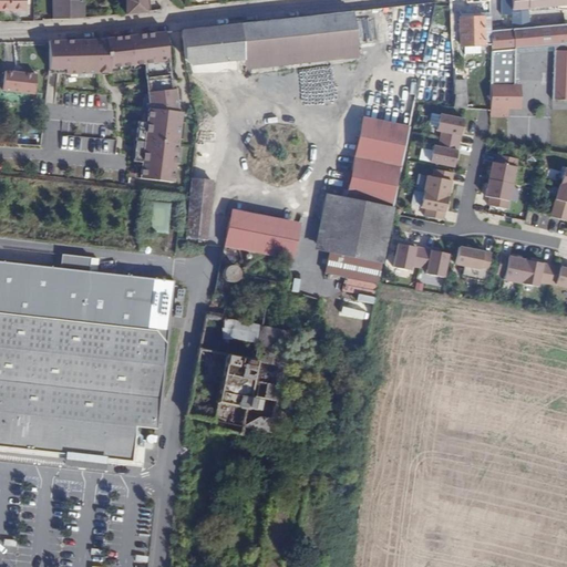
[(0,0),(0,9),(9,9),(9,0),(0,0)]
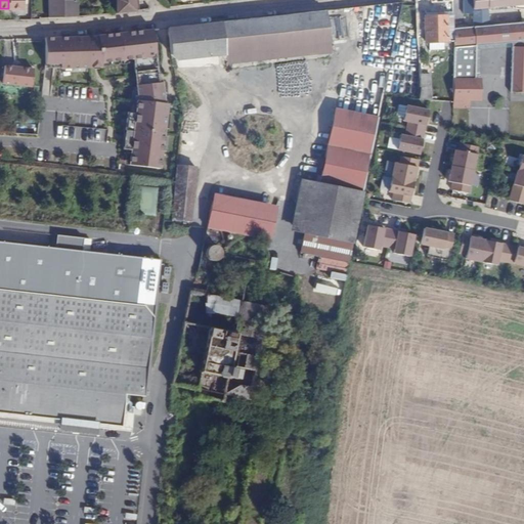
[(49,0),(50,19),(66,19),(66,0),(49,0)]
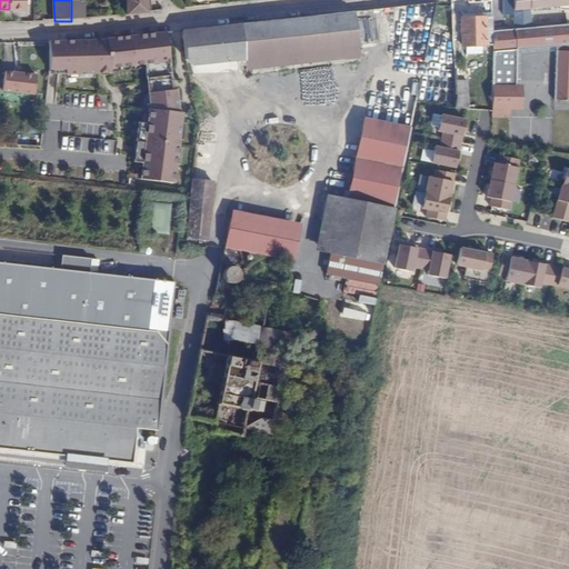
[(71,0),(71,21),(85,19),(83,0),(71,0)]
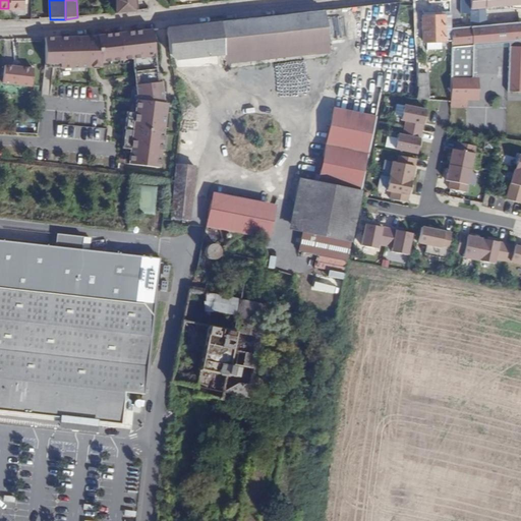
[(115,0),(115,13),(136,11),(134,0),(115,0)]
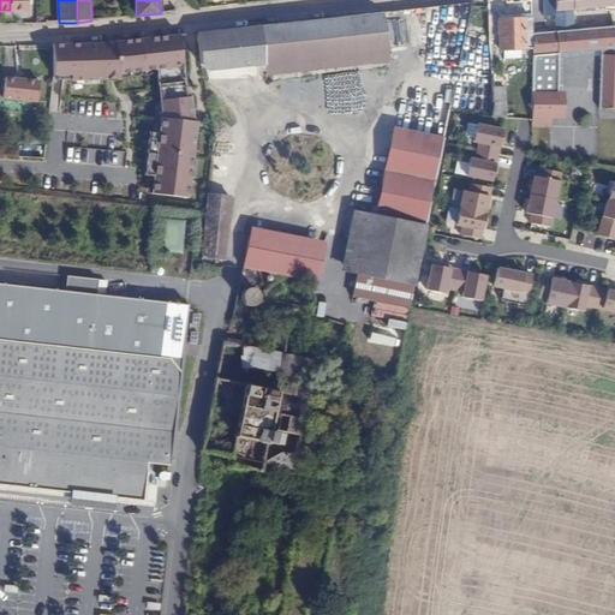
[(545,18),(556,17),(556,4),(556,1),(545,3),(545,18)]
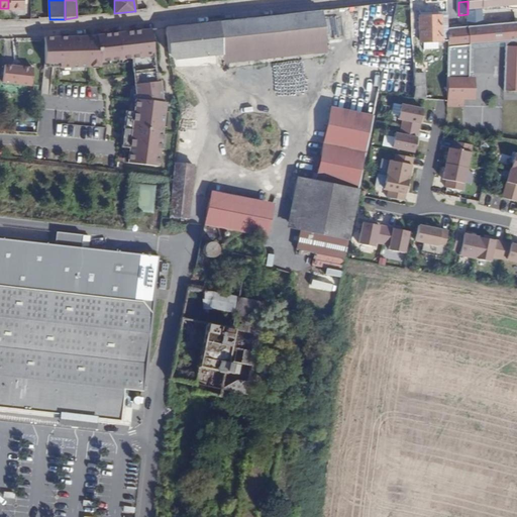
[(468,14),(468,26),(485,25),(484,8),(483,2),(468,3),(468,14)]
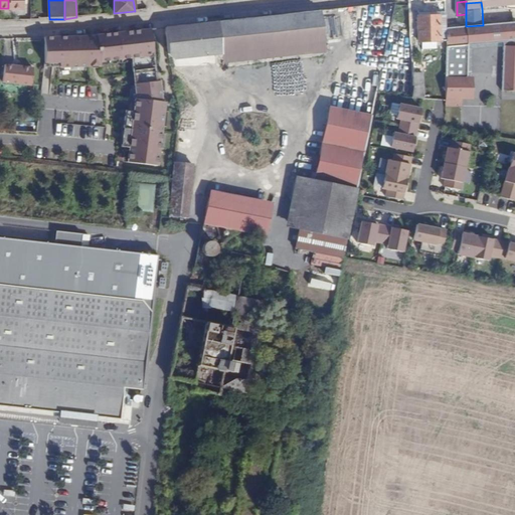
[(438,43),(444,45),(444,27),(445,11),(428,12),(428,4),(409,4),(410,28),(420,27),(421,43),(423,43),(438,43)]
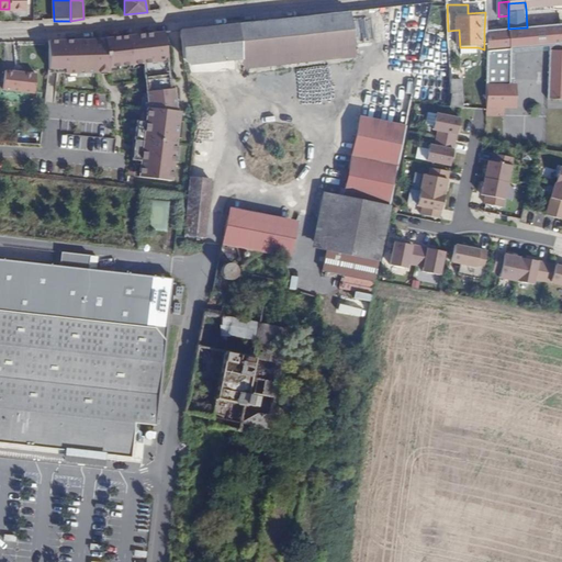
[(353,45),(350,11),(263,21),(181,31),(182,57),(191,64),(245,57),(353,45)]
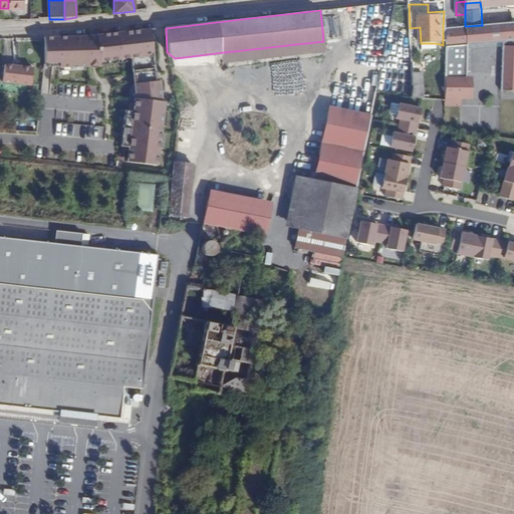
[(513,21),(499,23),(500,33),(513,31),(513,21)]
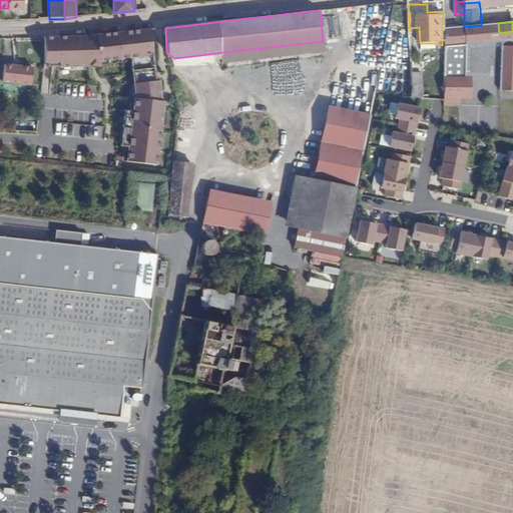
[(512,31),(499,33),(498,23),(481,25),(464,26),(463,45),(502,42),(500,92),(503,91),(512,91),(512,31)]
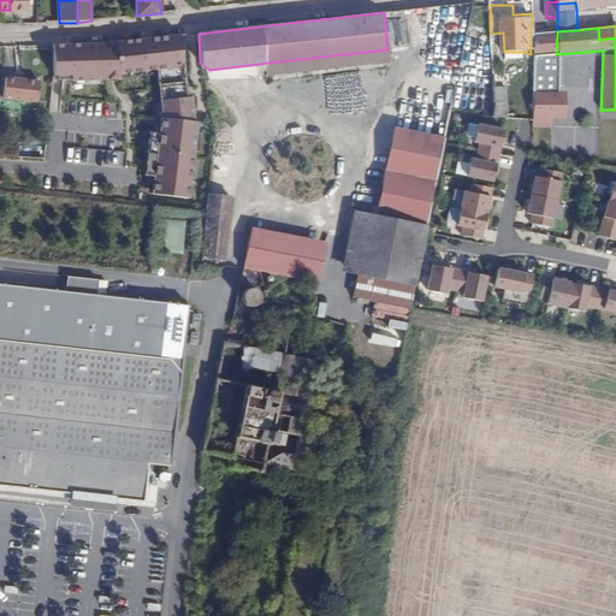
[(531,54),(556,54),(557,31),(531,33),(531,54)]
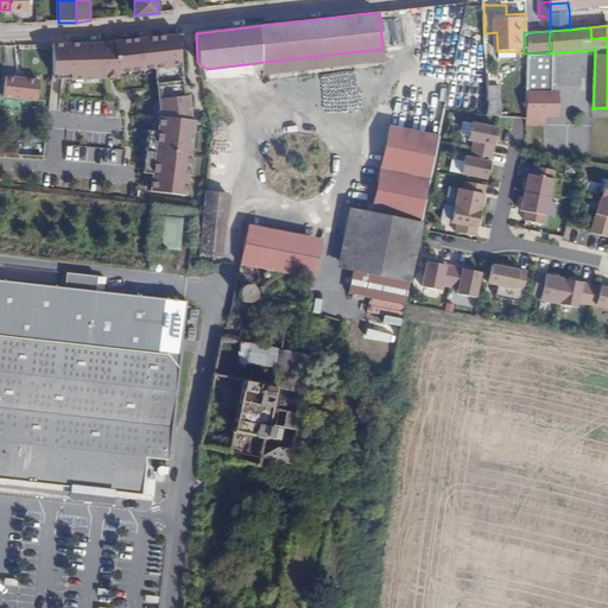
[(107,45),(48,45),(48,78),(67,78),(68,83),(115,80),(114,77),(181,67),(178,36),(107,45)]
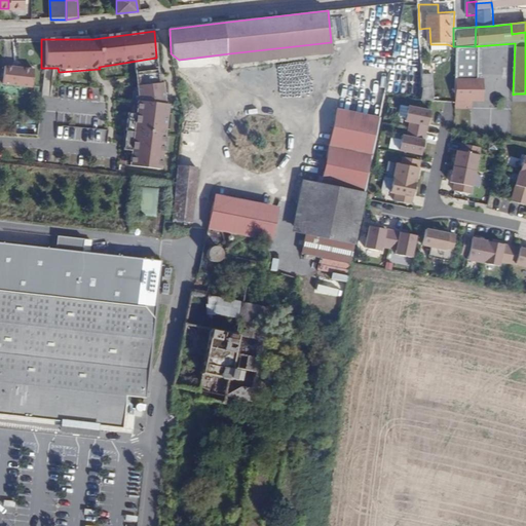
[(332,52),(331,42),(229,53),(229,63),(332,52)]
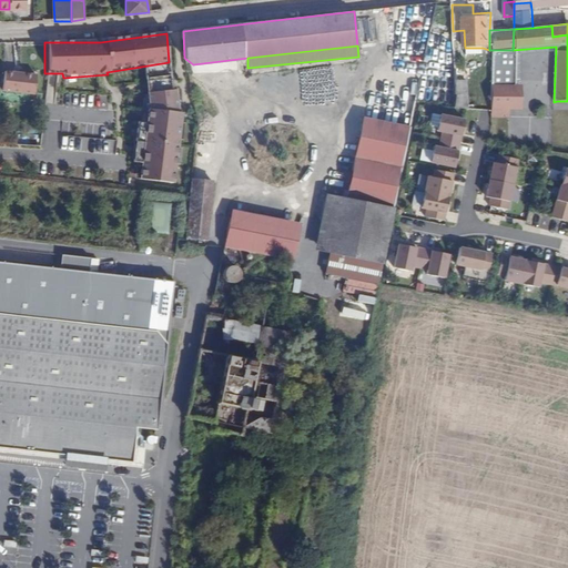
[(513,84),(513,50),(489,50),(489,84),(513,84)]
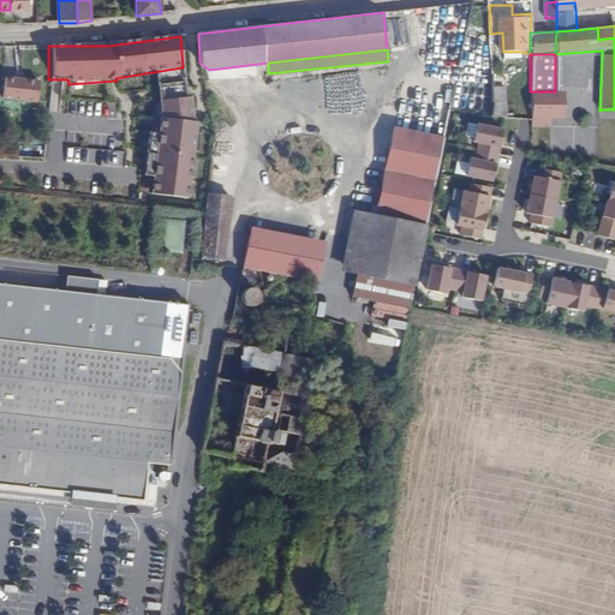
[(40,81),(6,77),(4,99),(37,102),(40,81)]
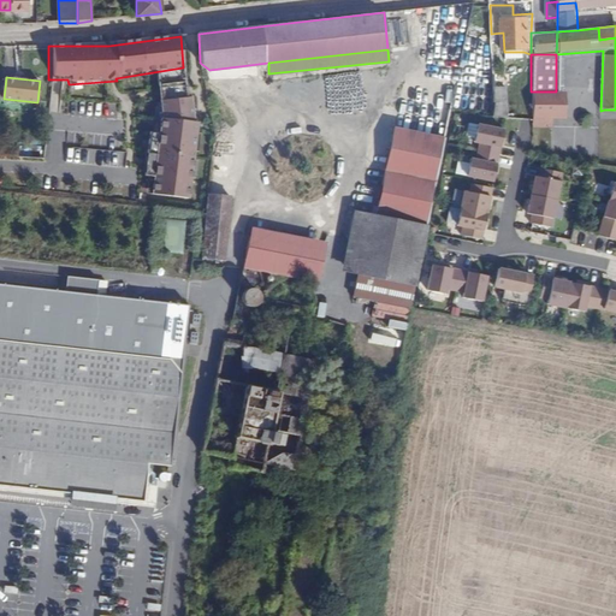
[(495,105),(492,117),(507,118),(505,86),(501,87),(501,80),(493,81),(495,105)]
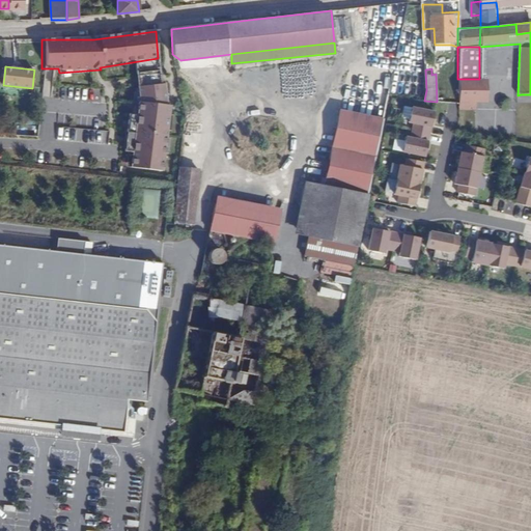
[(44,96),(53,96),(54,74),(45,73),(44,96)]
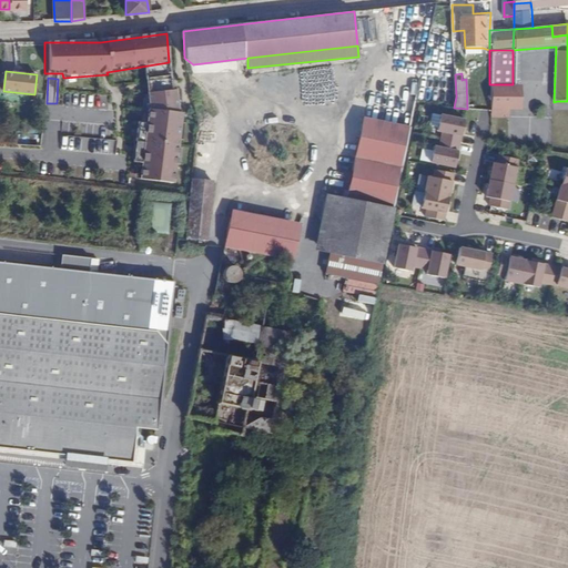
[(489,84),(489,117),(507,117),(507,109),(518,109),(519,83),(513,84),(489,84)]
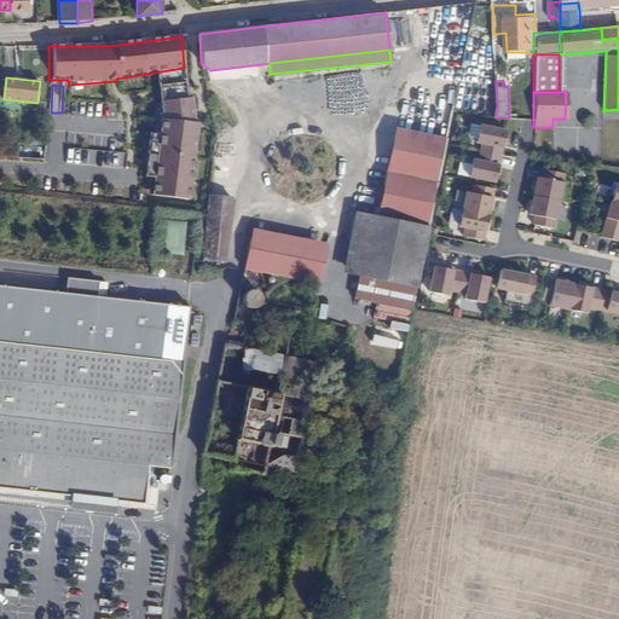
[(192,98),(160,103),(160,120),(150,196),(190,200),(197,123),(194,122),(192,98)]
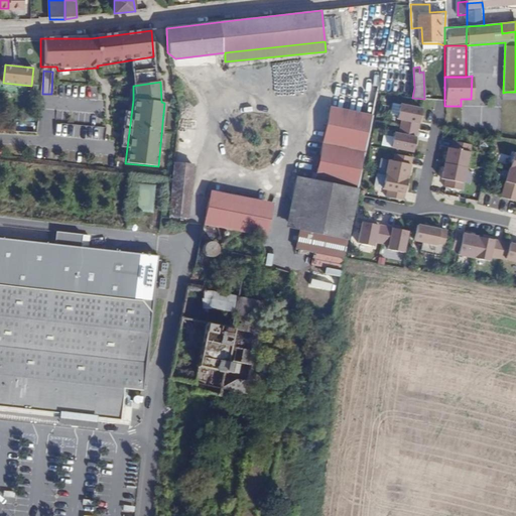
[(421,109),(399,105),(396,119),(401,120),(400,127),(417,130),(421,109)]
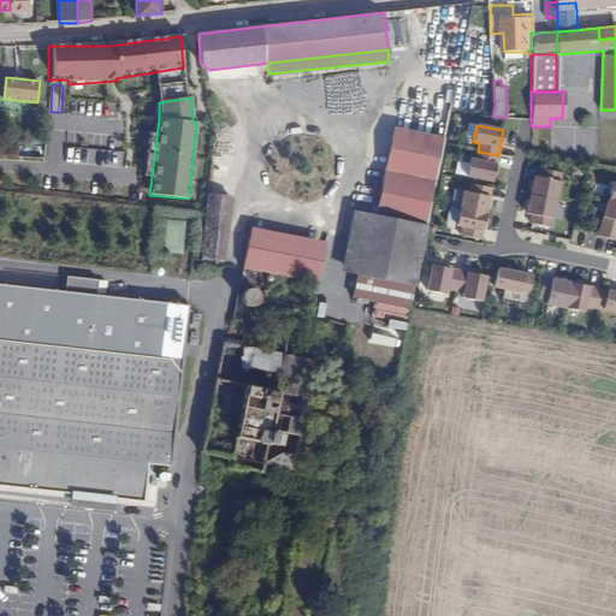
[(436,182),(444,138),(394,128),(385,171),(436,182)]
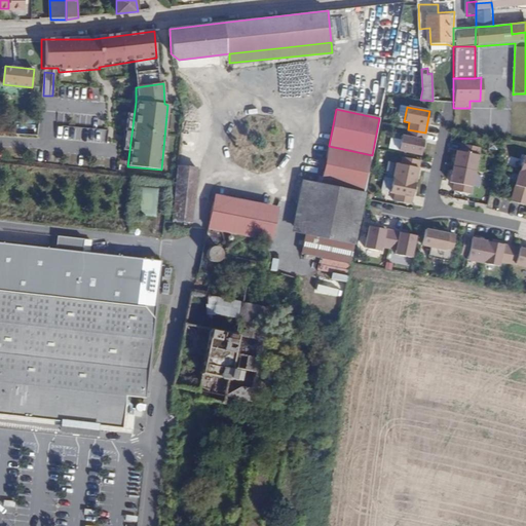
[(425,133),(408,129),(406,137),(401,136),(399,150),(420,155),(425,133)]
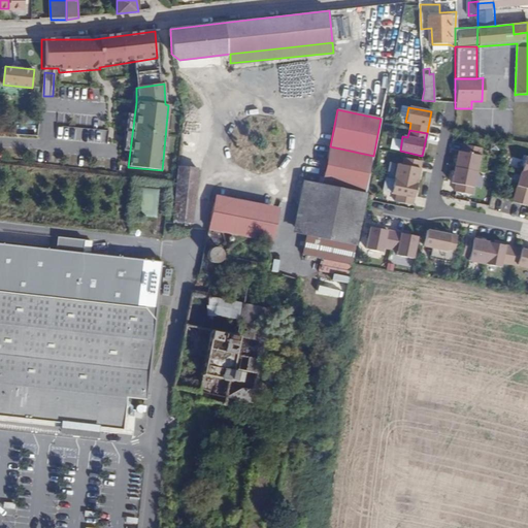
[(482,149),(464,144),(462,153),(458,152),(455,167),(476,171),(482,149)]
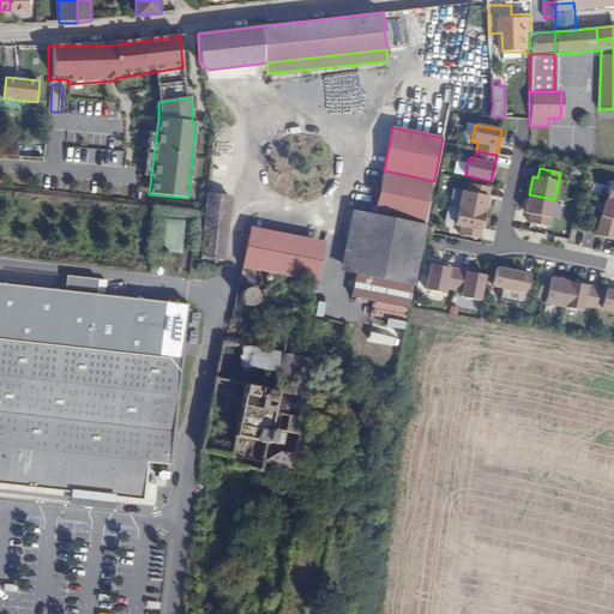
[(434,181),(384,170),(374,215),(361,212),(349,272),(356,274),(387,281),(384,304),(408,308),(408,306),(434,181)]
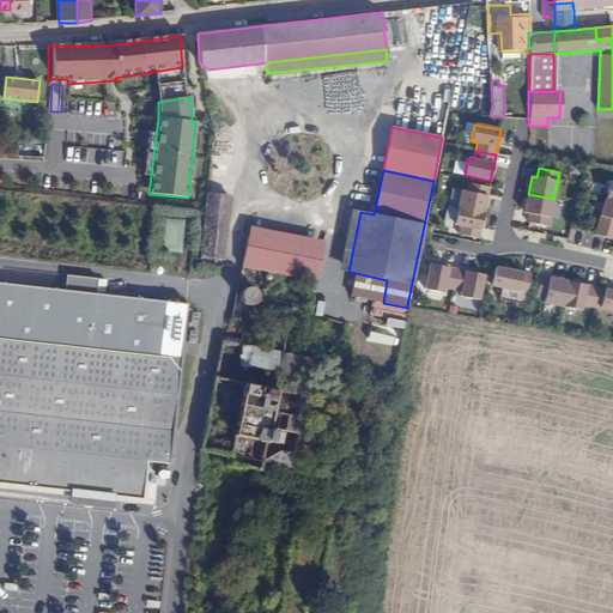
[(231,178),(208,176),(208,186),(230,188),(231,178)]
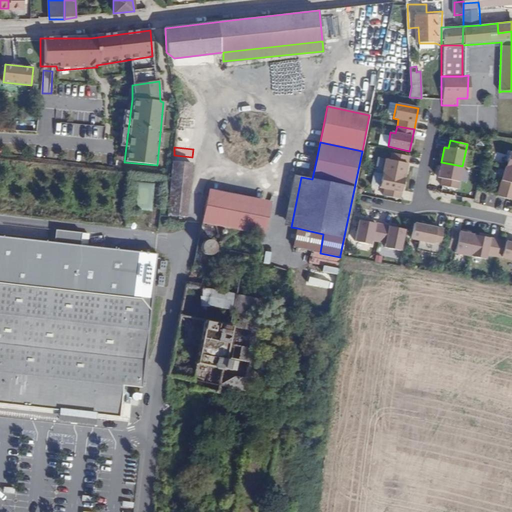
[(408,156),(392,153),(390,160),(385,159),(382,173),(404,178),(408,156)]
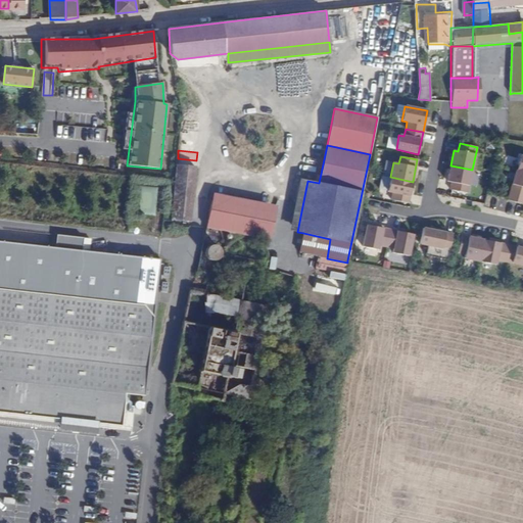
[(175,189),(192,191),(195,165),(177,164),(175,189)]
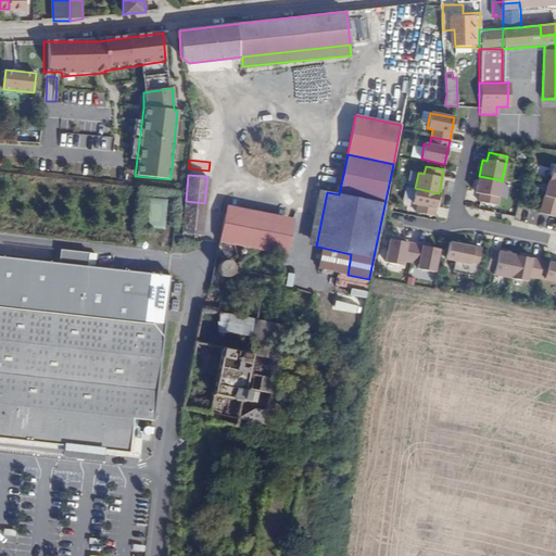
[(480,193),(479,202),(496,205),(502,180),(479,176),(476,192),(480,193)]
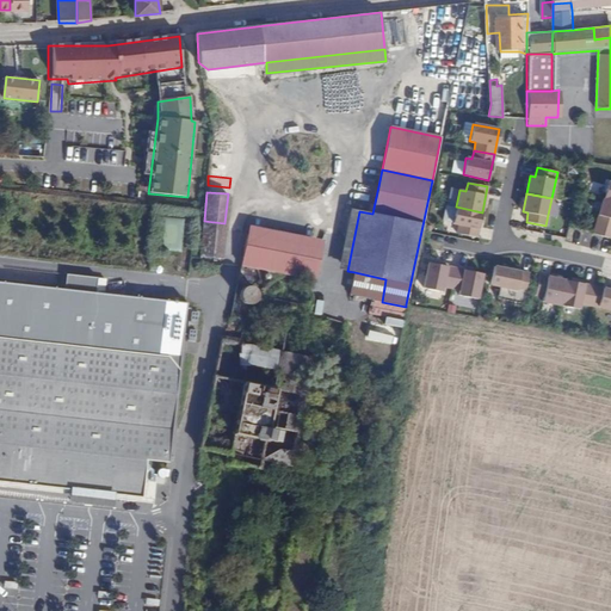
[(610,201),(603,198),(598,215),(610,218),(610,201)]
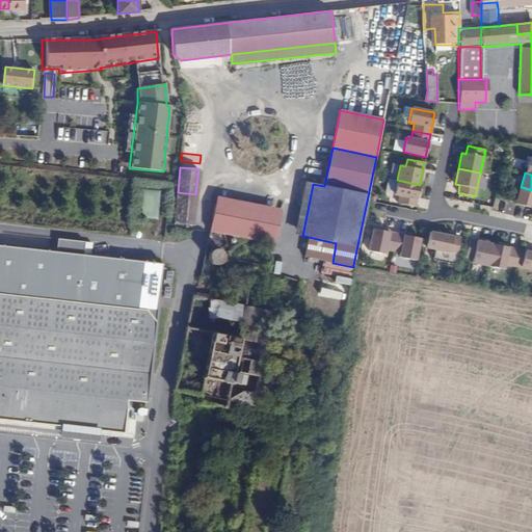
[(420,185),(397,180),(394,194),(399,195),(398,204),(416,207),(420,185)]
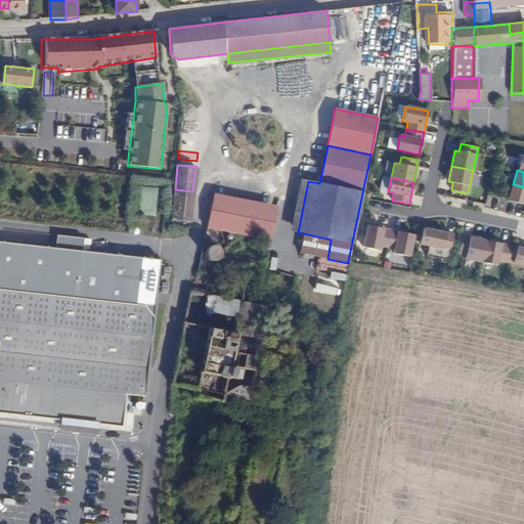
[(298,232),(308,181),(300,179),(290,230),(298,232)]
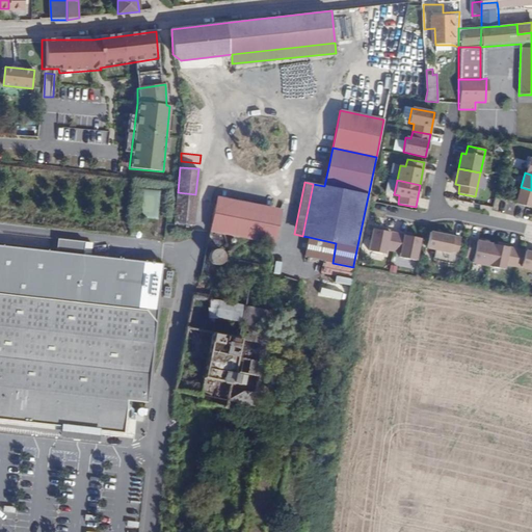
[(529,190),(521,187),(516,204),(525,206),(529,190)]
